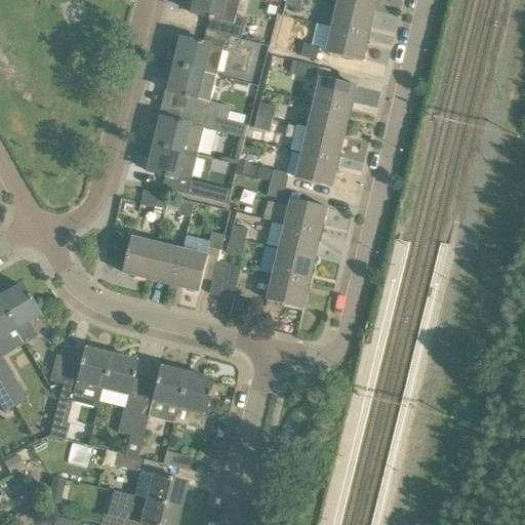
[(240,0),(195,0),(192,13),(209,18),(206,32),(231,38),(241,40),(245,19),(236,17),(240,0)]
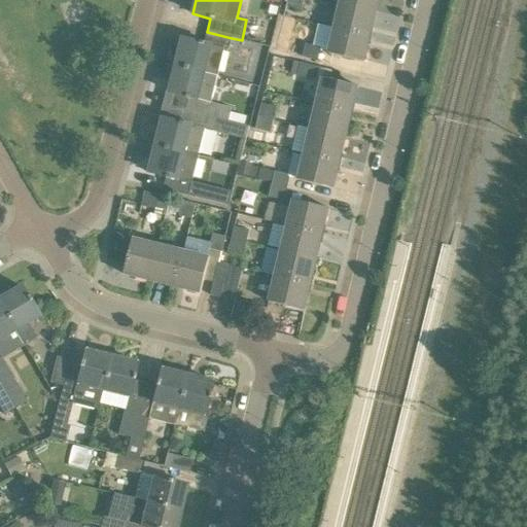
[(339,0),(339,3),(376,11),(378,0),(339,0)]
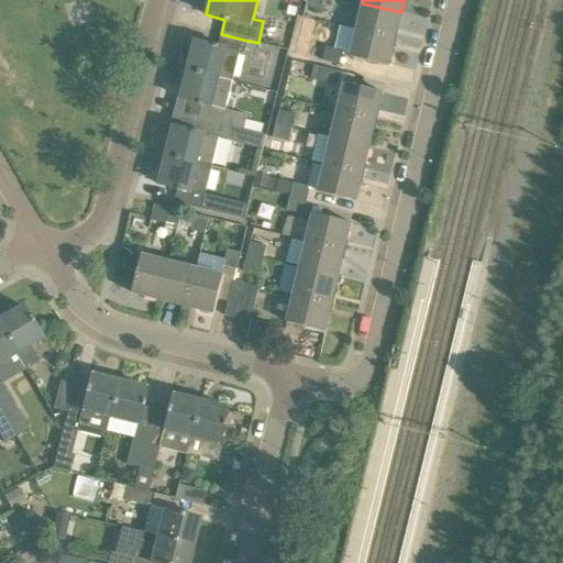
[(356,30),(395,39),(401,12),(362,3),(356,30)]
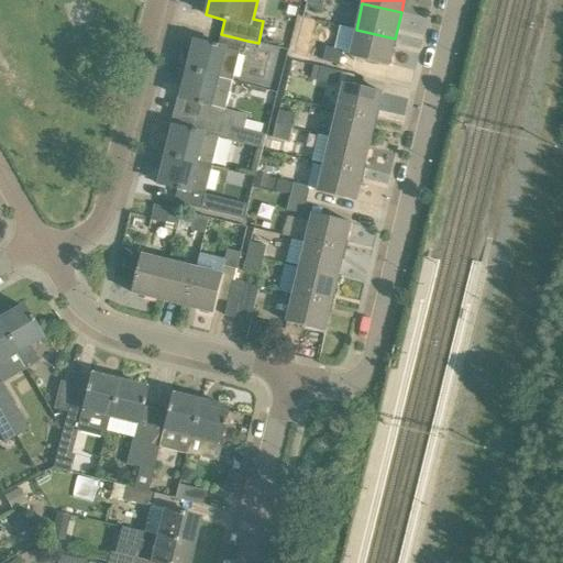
[(388,67),(395,39),(356,30),(349,57),(388,67)]
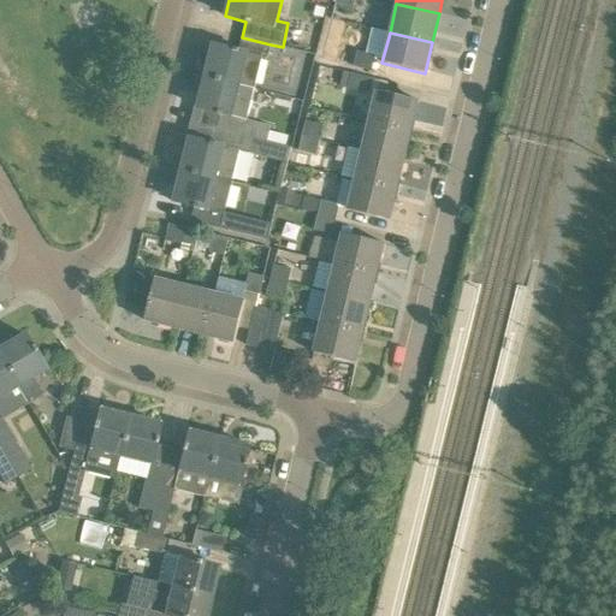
[(214,45),(214,46),(206,78),(254,92),(262,58),(267,59),(271,45),(242,37),(237,51),(214,45)]
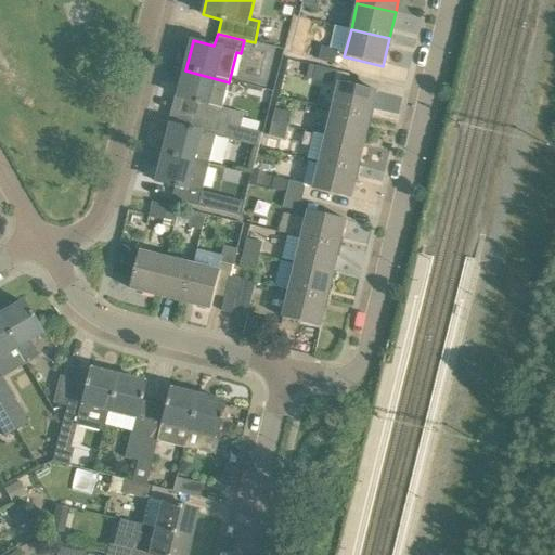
[(321,47),(318,59),(318,61),(335,65),(337,51),(321,47)]
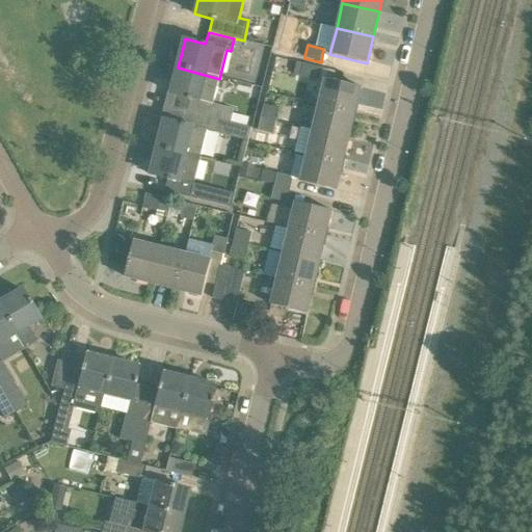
[(294,75),(299,77),(303,63),(297,62),(294,75)]
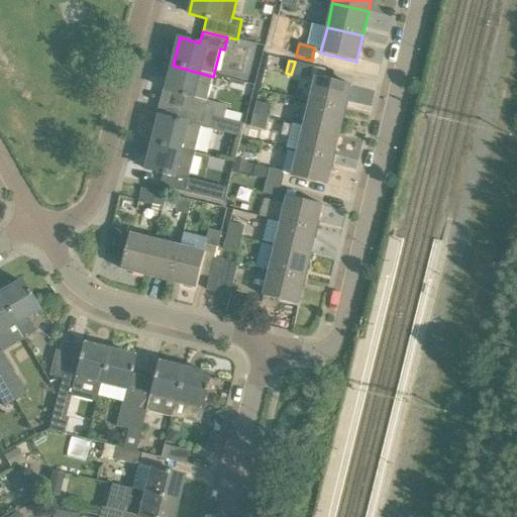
[(307,78),(310,67),(310,66),(295,62),(291,75),(307,78)]
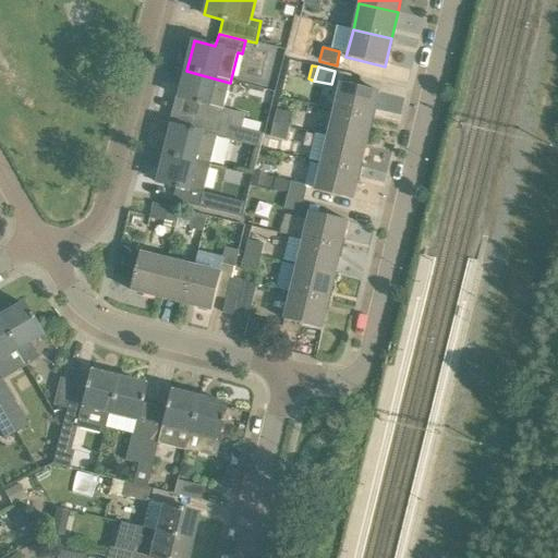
[(230,83),(186,71),(179,98),(184,99),(181,112),(195,117),(244,129),(249,114),(225,109),(230,83)]
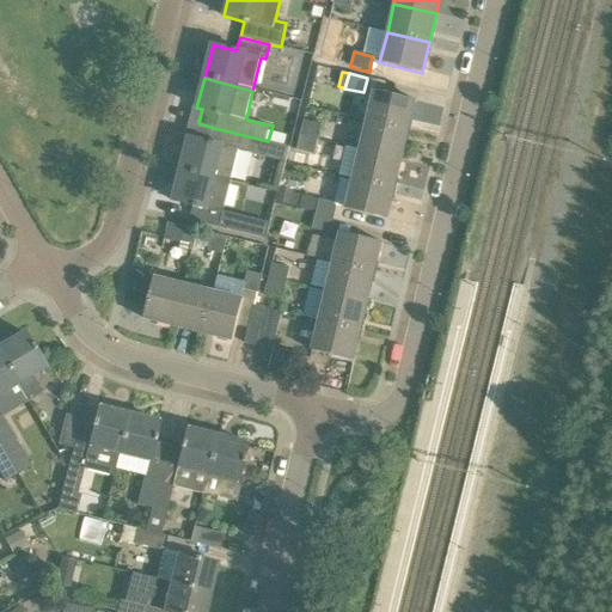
[(408,130),(415,101),(373,90),(366,121),(408,130)]
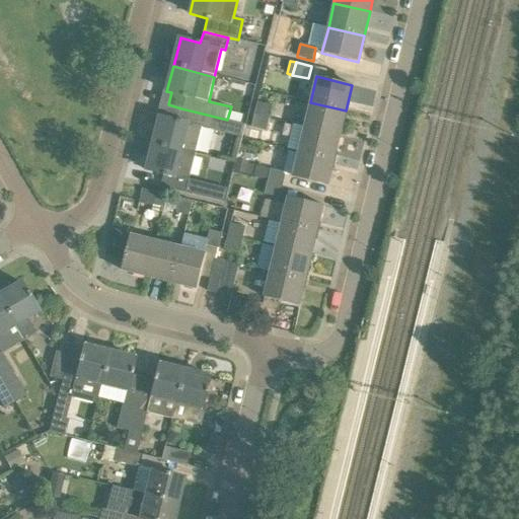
[(272,105),(258,103),(256,102),(254,115),(269,118),(272,105)]
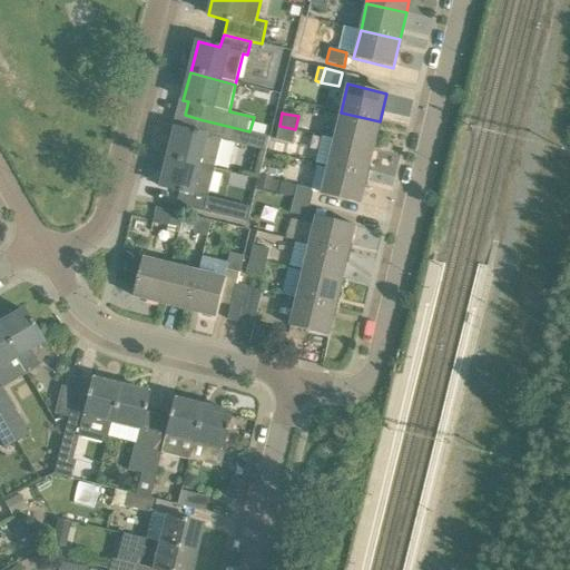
[(334,139),(373,148),(380,121),(341,112),(334,139)]
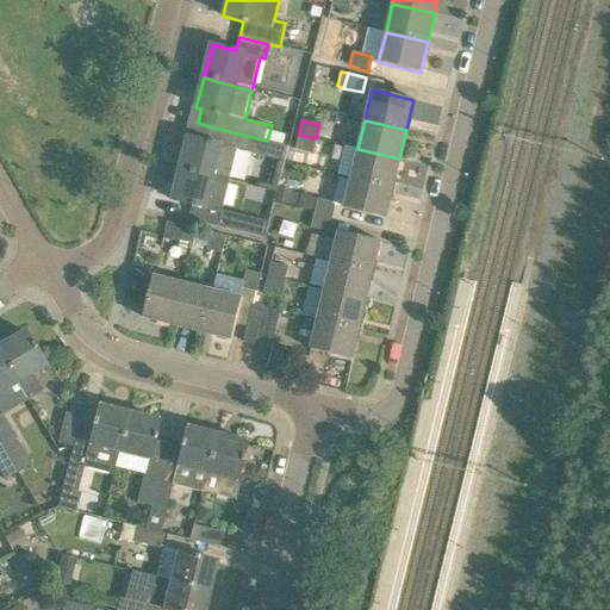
[(210,143),(188,137),(180,168),(229,181),(237,150),(285,161),(288,145),(267,141),(213,128),(210,143)]
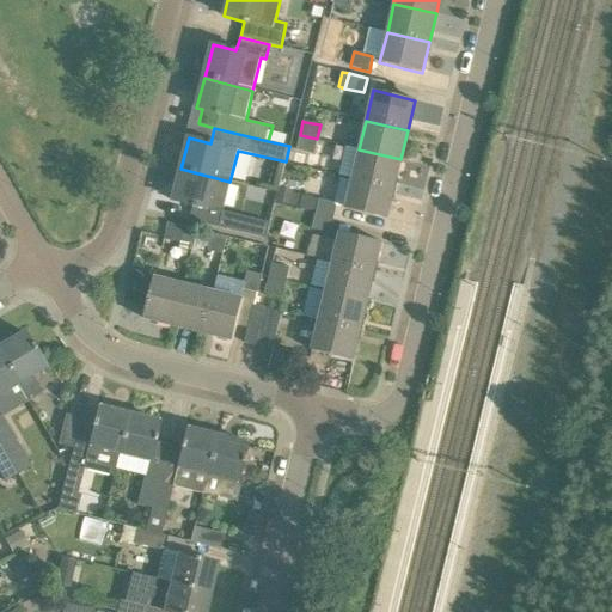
[(300,135),(297,151),(307,153),(306,159),(318,161),(322,147),(316,146),(317,139),(300,135)]
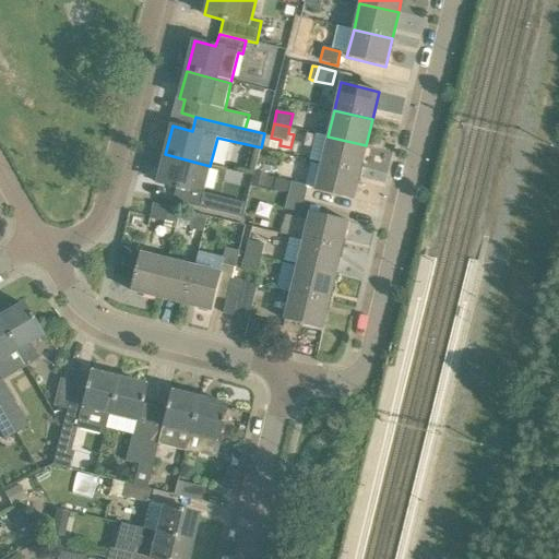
[(321,164),(359,174),(366,145),(328,137),(321,164)]
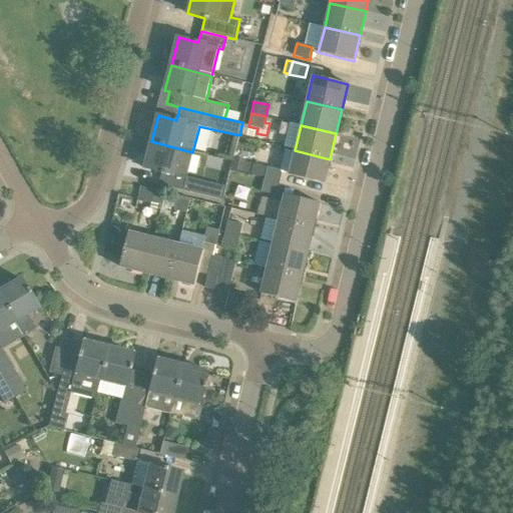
[(192,152),(151,141),(144,168),(161,172),(158,183),(183,189),(192,152)]
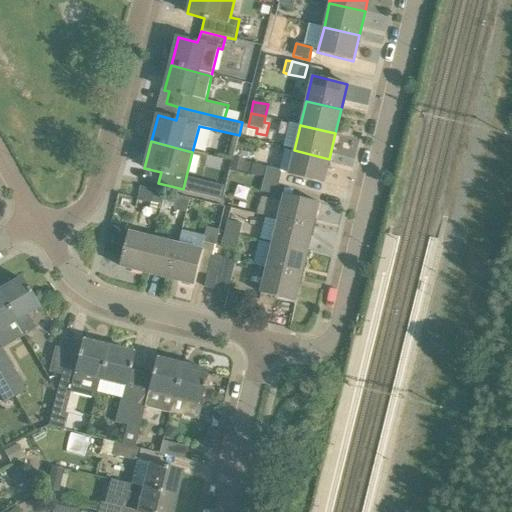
[(288,174),(323,183),(329,159),(294,150),(288,174)]
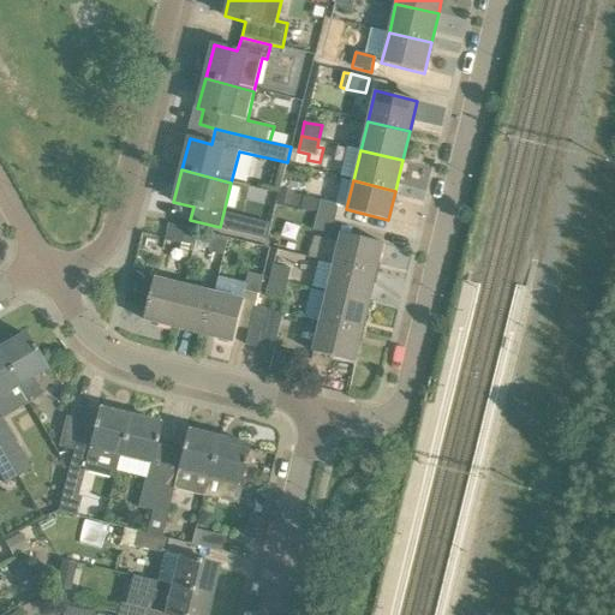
[(278,204),(291,208),(294,192),(281,189),(278,204)]
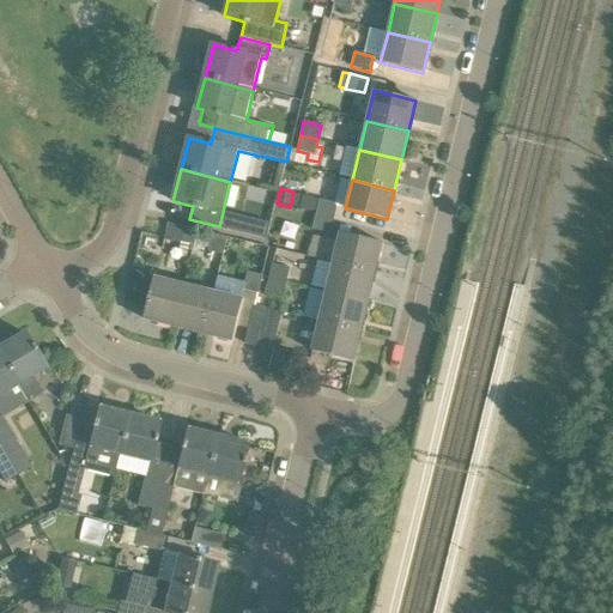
[(334,217),(338,204),(297,194),(295,207),(316,213),(334,217)]
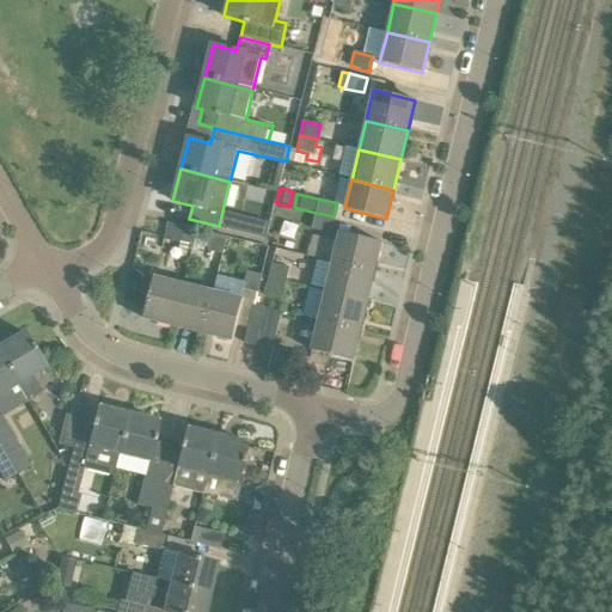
[(330,233),(334,216),(316,213),(312,228),(330,233)]
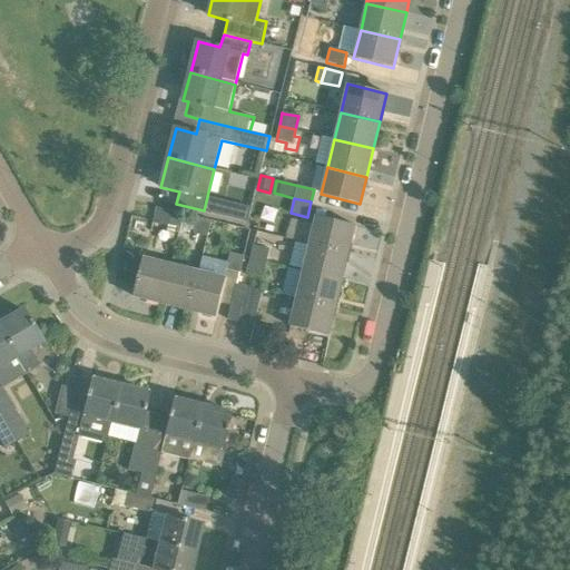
[(180,228),(184,215),(156,208),(153,222),(180,228)]
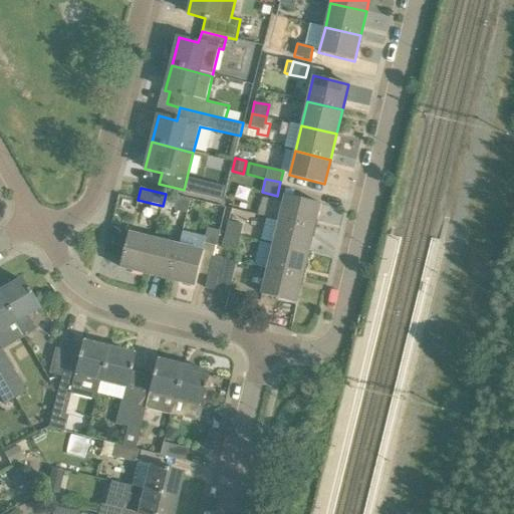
[(279,220),(314,229),(320,204),(285,195),(279,220)]
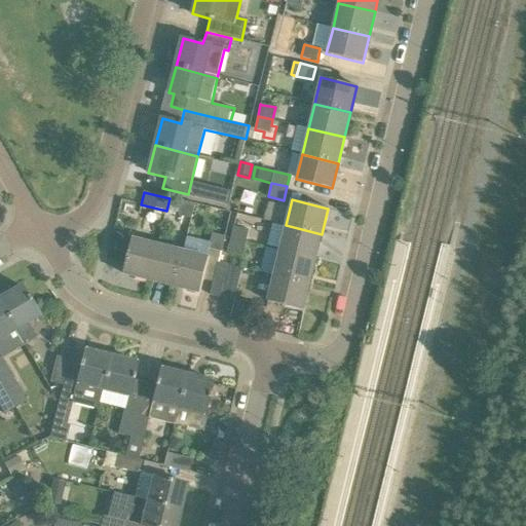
[(195,204),(183,201),(179,216),(191,220),(195,204)]
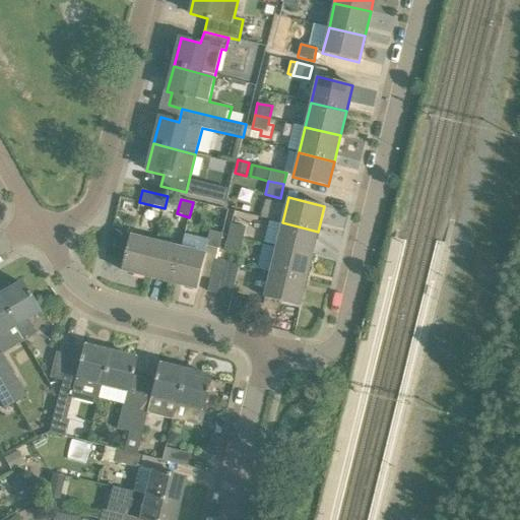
[(276,248),(312,256),(318,232),(282,222),(276,248)]
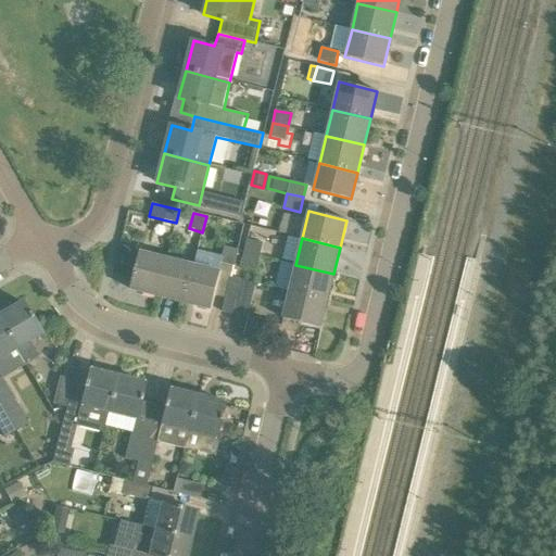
[(243,252),(260,256),(263,243),(247,239),(243,252)]
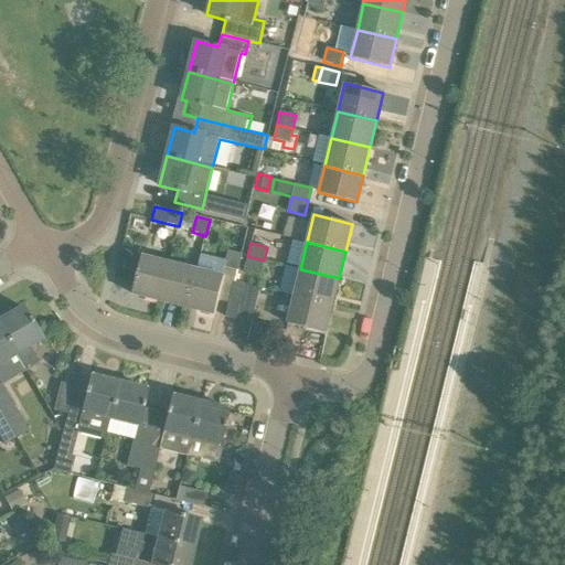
[(242,254),(241,253),(227,251),(224,266),(238,272),(242,254)]
